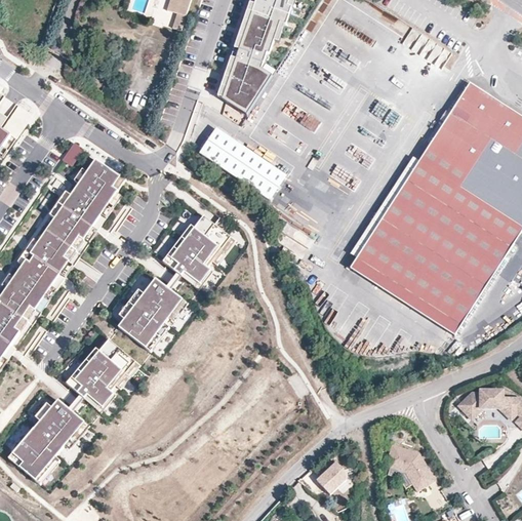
[(167,0),(165,7),(175,10),(170,25),(179,28),(189,0),(167,0)]
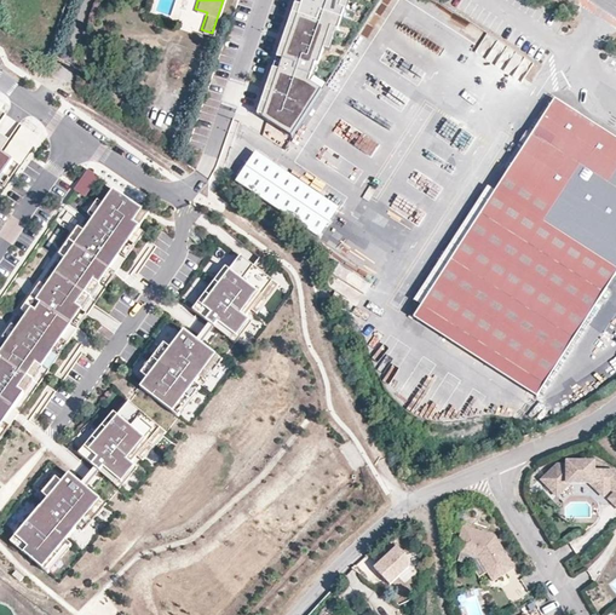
[(333,29),(343,0),(291,0),(253,111),(287,133),(317,87),(304,80),(311,61),(314,62),(327,27),(333,29)]
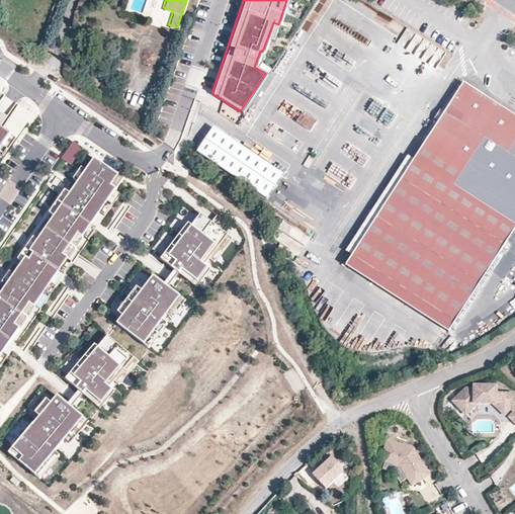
[(405,24),(398,34),(407,40),(414,30),(405,24)]
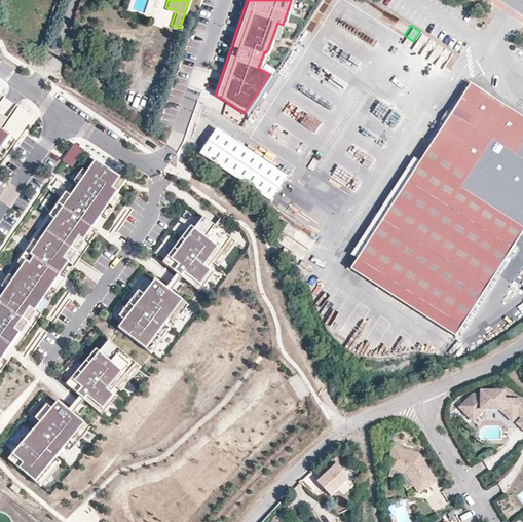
[(509,106),(468,79),(452,104),(448,110),(355,255),(353,256),(458,324),(494,269),(520,229),(522,223),(522,115),(518,112),(509,106)]
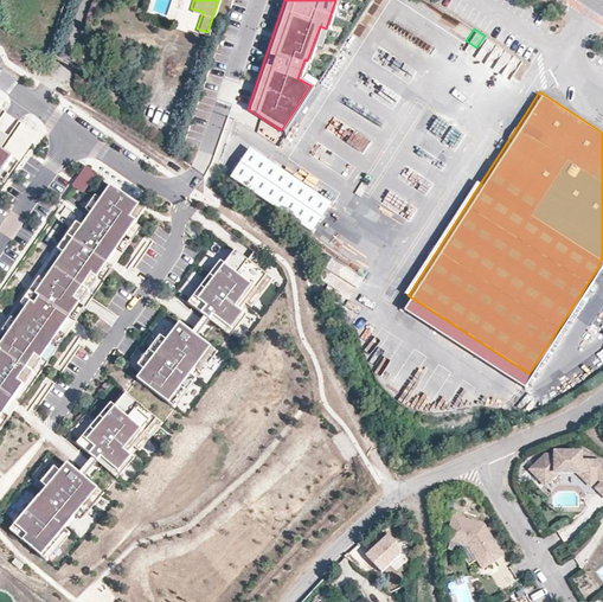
[(587,122),(597,129),(602,123),(590,116),(587,122)]
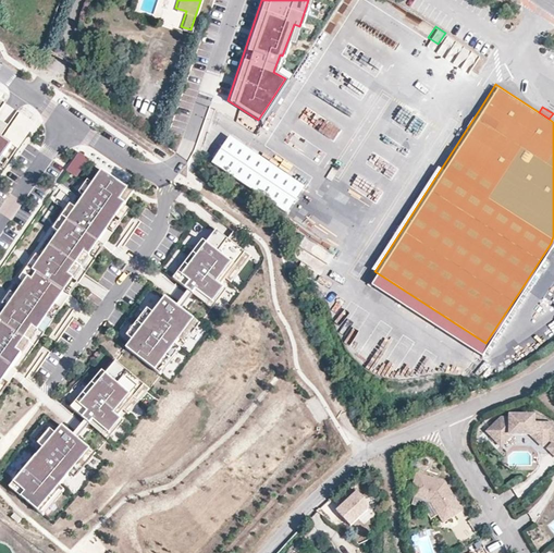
[(16,108),(0,133),(0,135),(9,140),(14,145),(33,119),(16,108)]
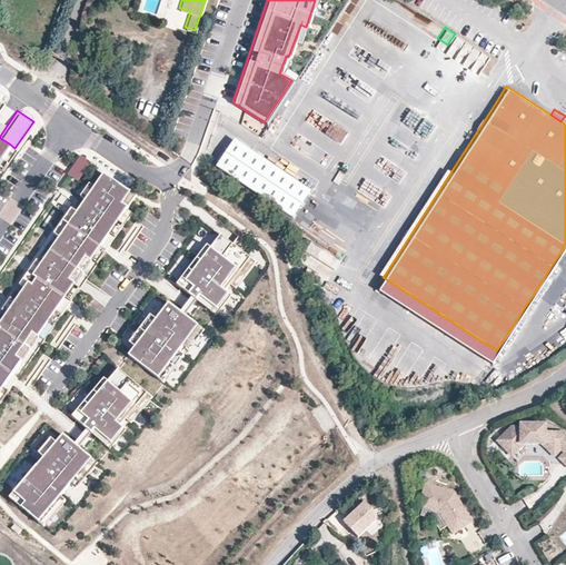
[(317,124),(338,139),(346,129),(325,114),(317,124)]
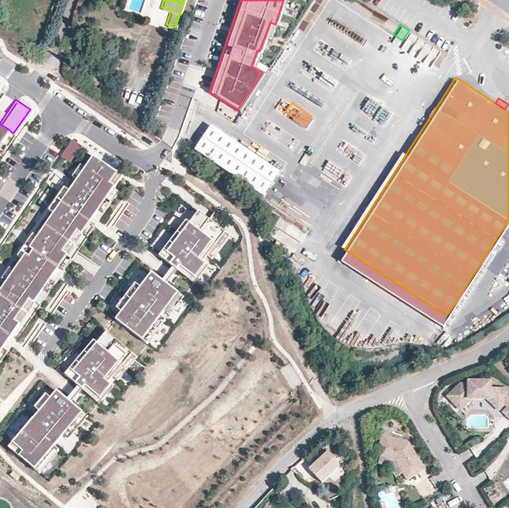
[(279,168),(210,121),(193,147),(262,193),(279,168)]
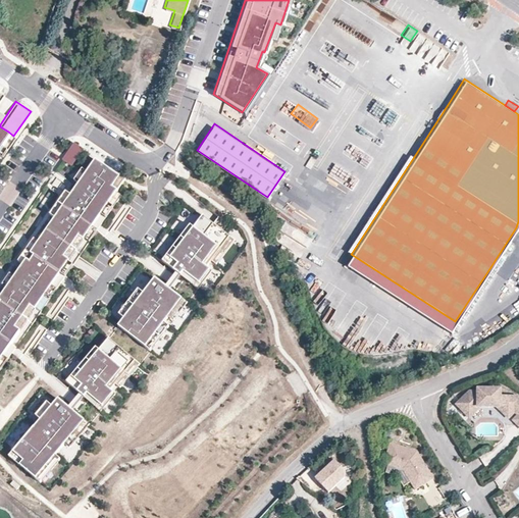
[(0,143),(8,132),(0,126),(0,143)]
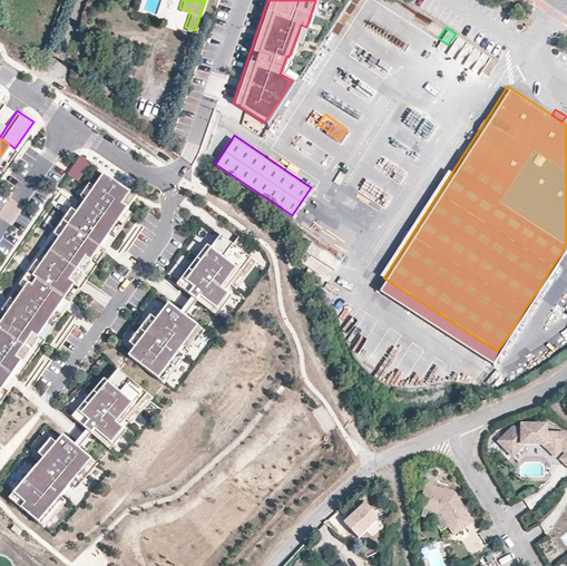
[(89,159),(79,152),(66,171),(76,177),(89,159)]
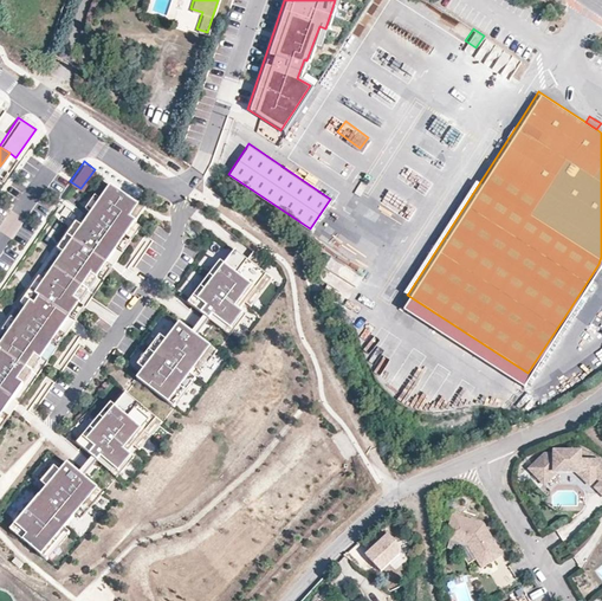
[(408,293),(480,182),(472,176),(401,289),(408,293)]
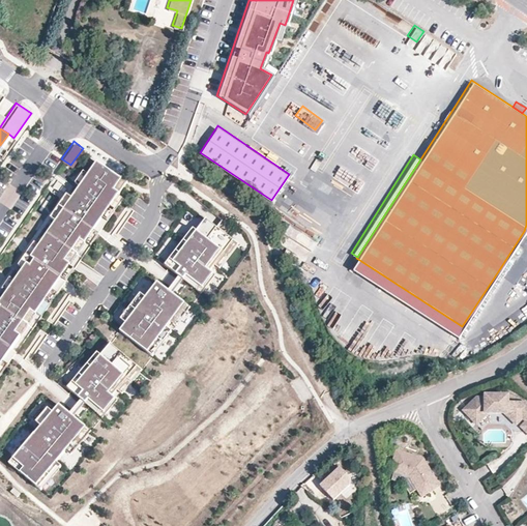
[(0,360),(8,348),(17,335),(11,332),(28,309),(33,312),(34,310),(66,263),(61,259),(78,236),(83,239),(115,193),(117,190),(112,185),(119,175),(94,158),(87,170),(78,182),(68,197),(52,221),(35,244),(20,267),(11,280),(3,292),(0,296),(0,360)]
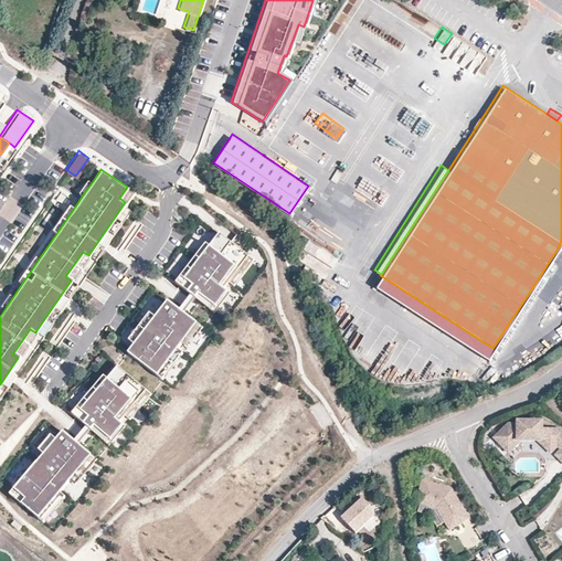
[(77,191),(83,194),(93,181),(86,178),(77,191)]
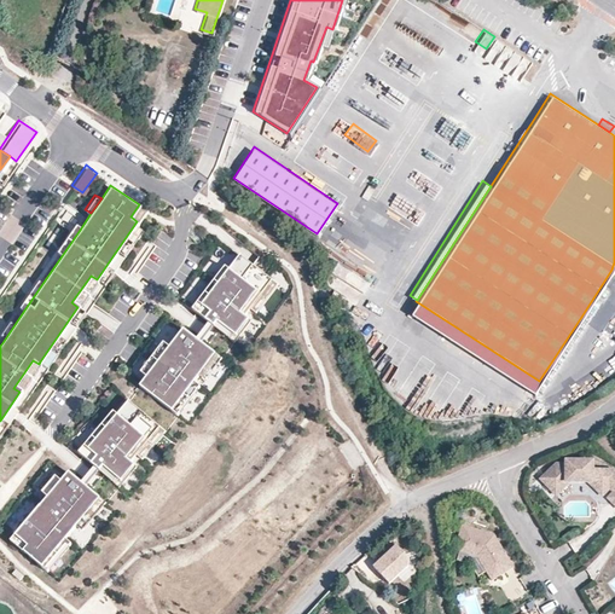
[(137,221),(145,209),(139,204),(131,216),(137,221)]
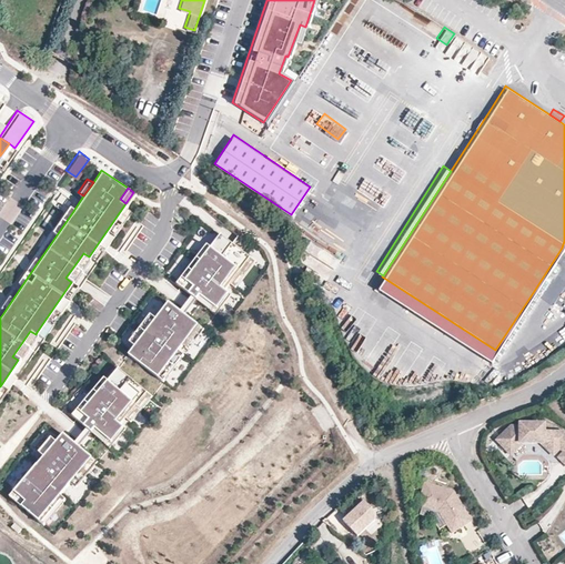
[(50,232),(56,237),(73,211),(68,207),(50,232)]
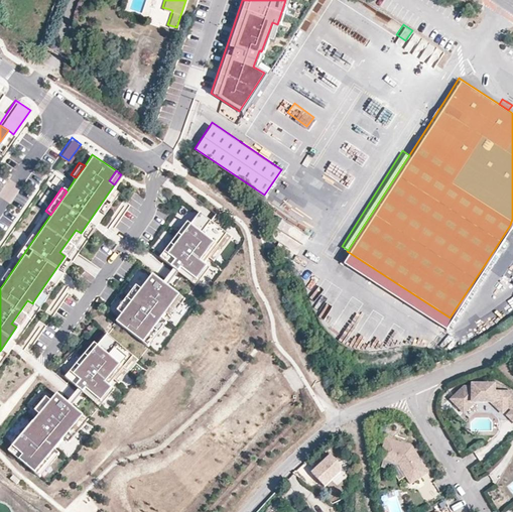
[(112,187),(81,233),(86,237),(117,190),(112,187)]
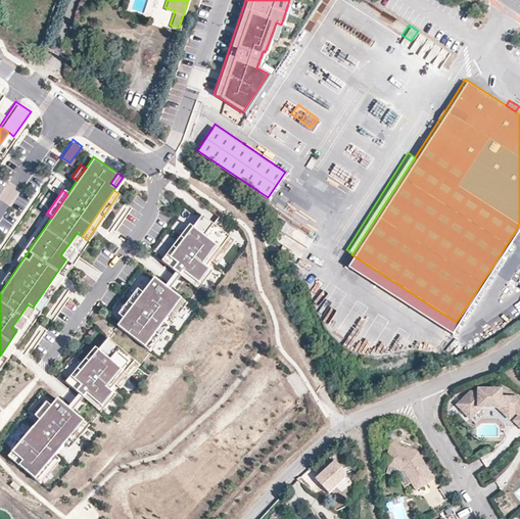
[(193,225),(164,262),(174,269),(179,273),(190,282),(204,265),(210,256),(229,234),(202,213),(193,225)]
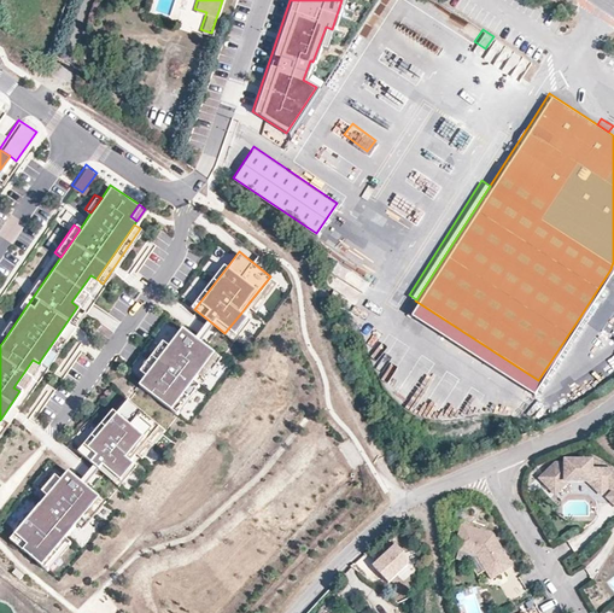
[(188,304),(194,309),(228,266),(222,262),(188,304)]
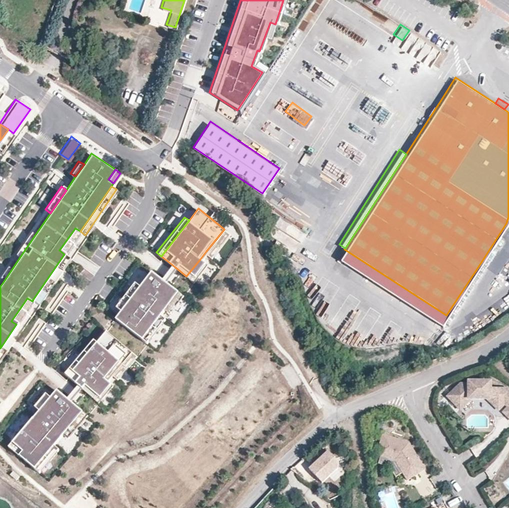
[(206,251),(211,255),(230,230),(225,226),(224,229),(206,251)]
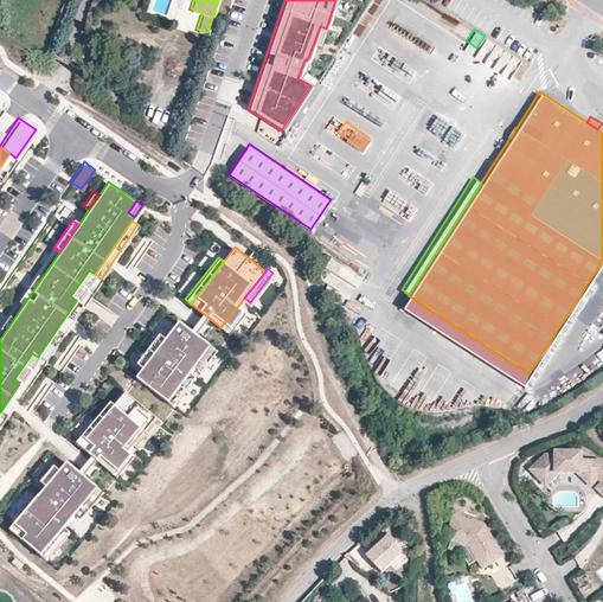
[(70,296),(76,301),(95,274),(89,270),(70,296)]
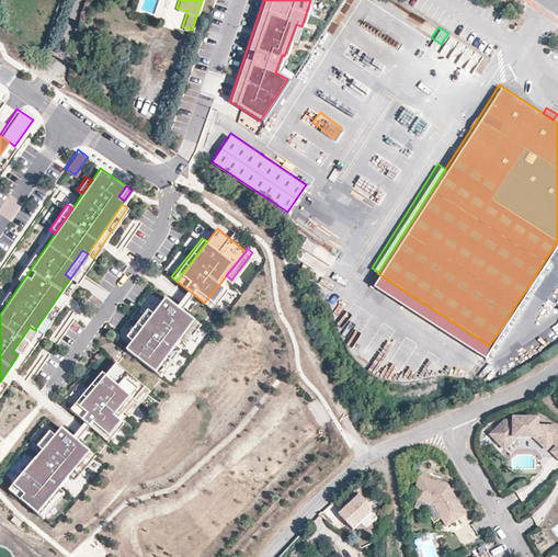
[(15,279),(21,283),(37,259),(32,256),(15,279)]
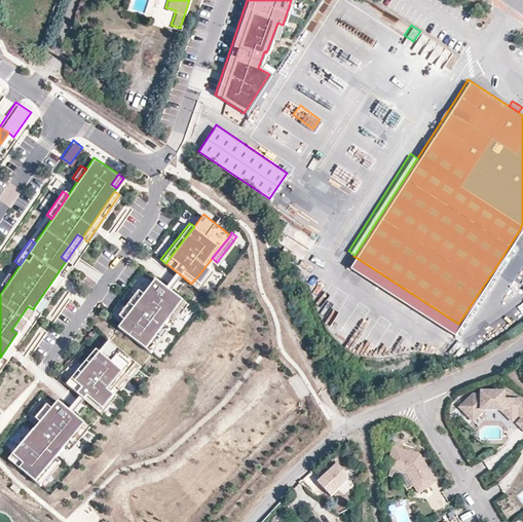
[(453,333),(458,324),(353,256),(347,265),(453,333)]
